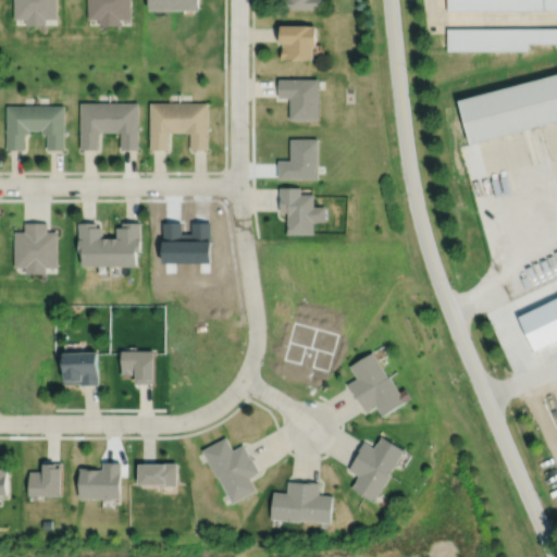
[(14,0),(14,20),(25,20),(25,25),(46,25),(46,20),(57,20),(57,0),(14,0)]
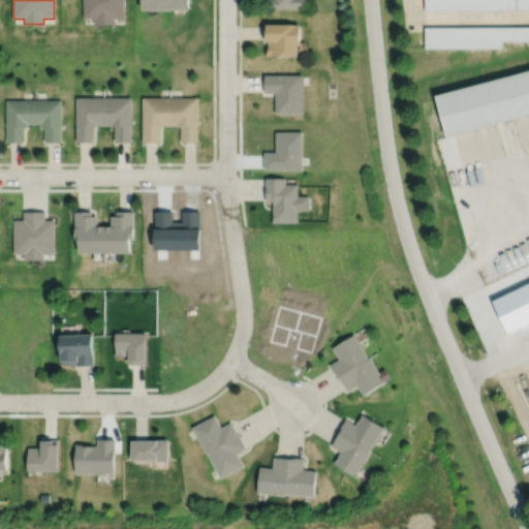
[(84,0),(84,19),(95,19),(95,25),(114,25),(114,19),(125,19),(125,0),(84,0)]
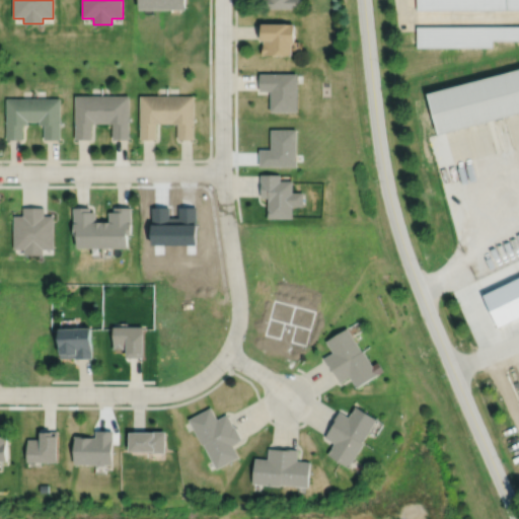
[(163,0),(140,0),(140,10),(163,10),(163,0)]
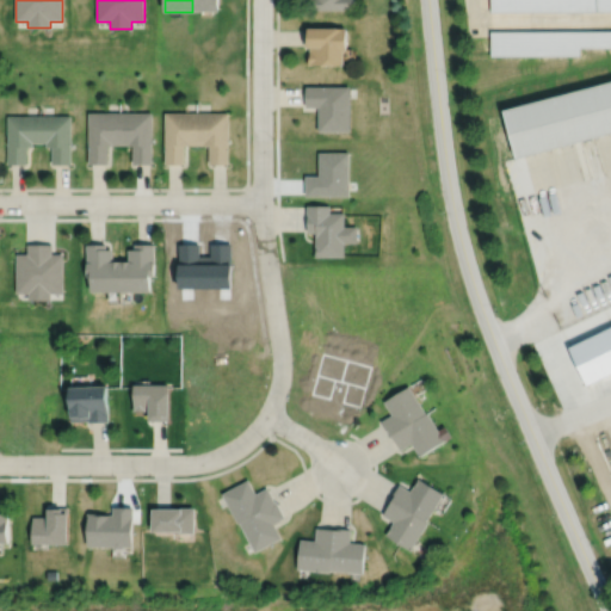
[(192,0),(192,12),(221,12),(221,0),(192,0)]
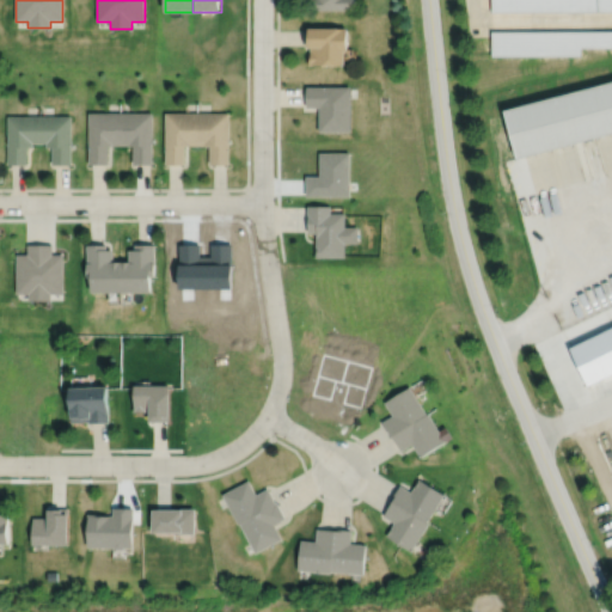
[(312,0),(312,10),(356,10),(356,0),(312,0)]
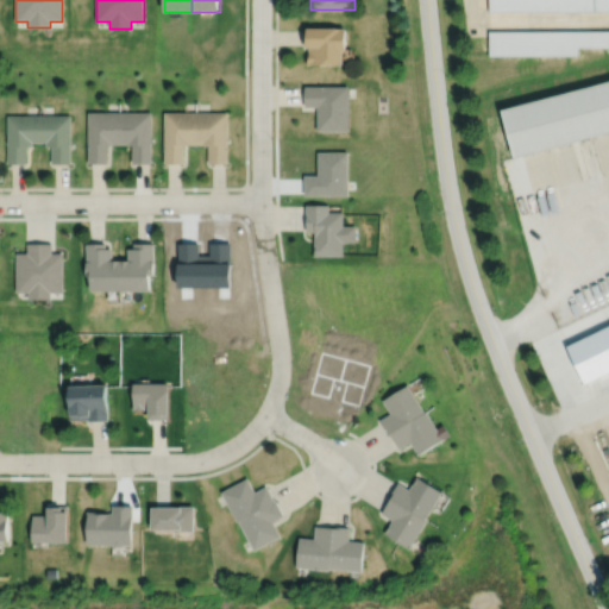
[(608,0),(608,7),(491,10),(490,0),(608,0)]
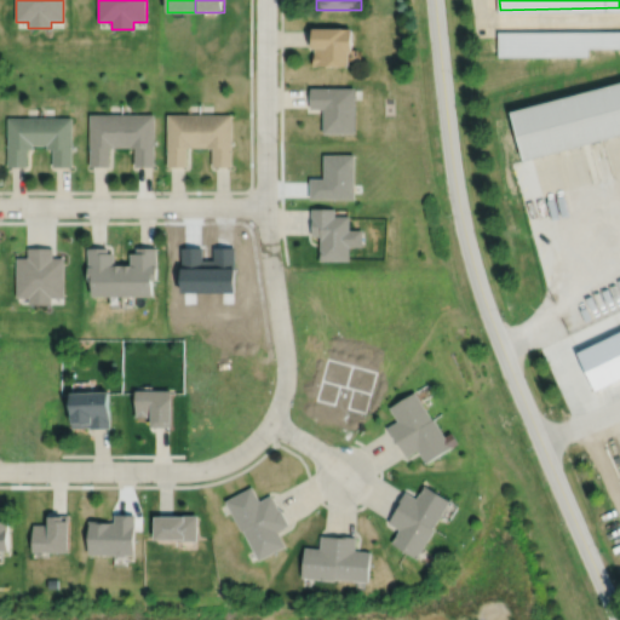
[(310,29),(310,47),(314,47),(314,50),(315,50),(315,55),(314,55),(314,67),(326,67),(326,68),(350,67),(350,52),(354,52),(352,29),(310,29)]
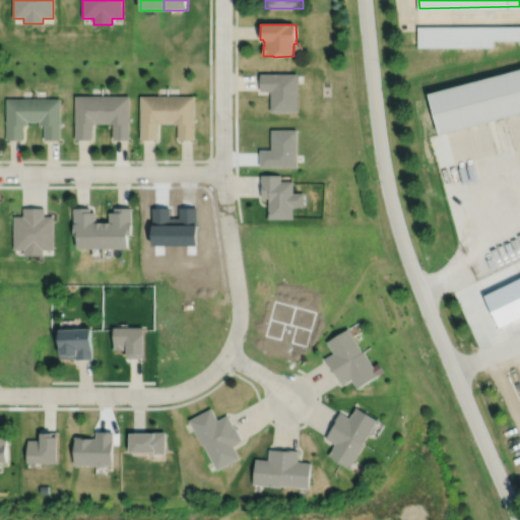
[(519,26),(419,26),(419,46),(419,48),(494,48),(494,39),(519,39),(519,26)]
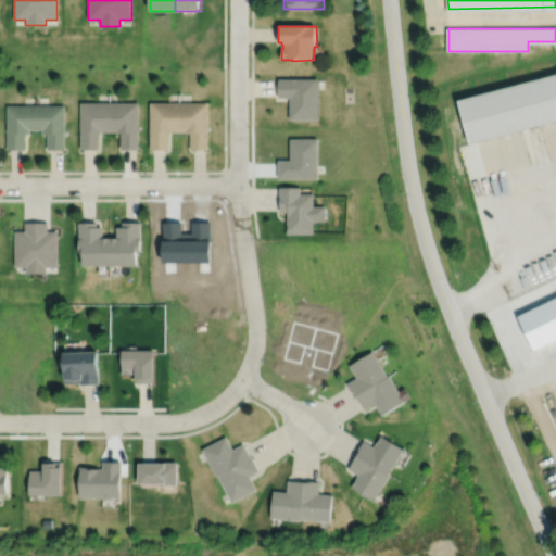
[(555,70),(458,97),(470,142),(555,118),(555,70)]
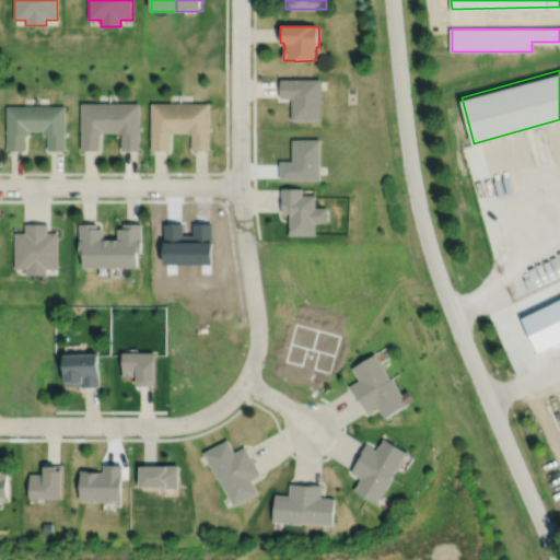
[(281,80),(281,96),(292,96),(292,118),(322,118),(322,80),(281,80)]
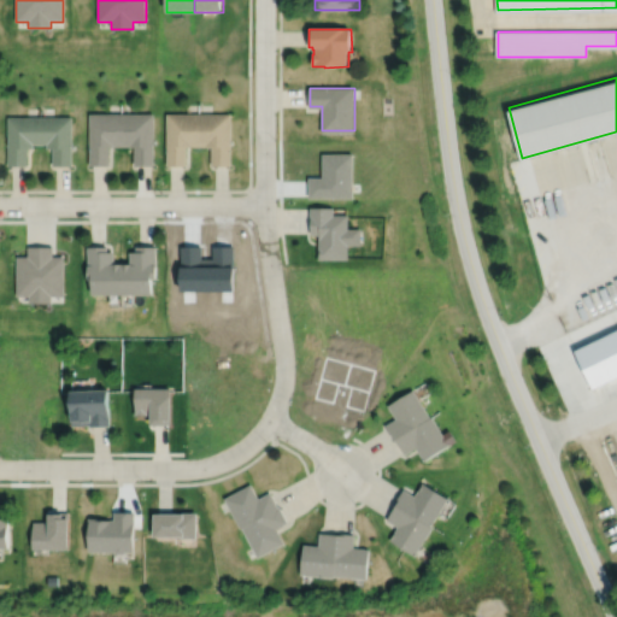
[(199,111),(166,111),(166,164),(186,164),(186,145),(199,145),(199,111)]
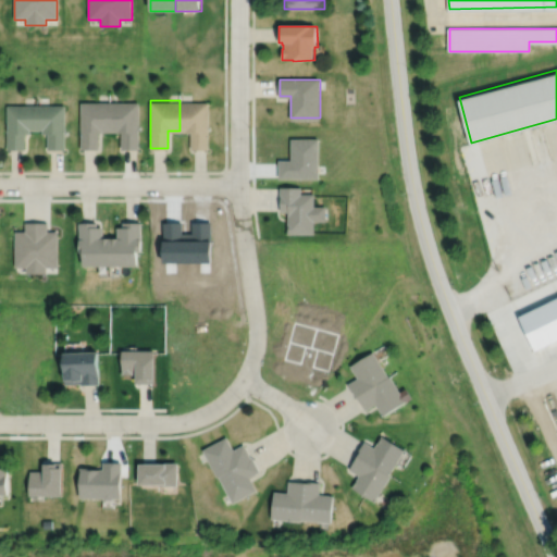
[(180,131),(190,131),(190,148),(208,148),(208,100),(180,100),(180,131)]
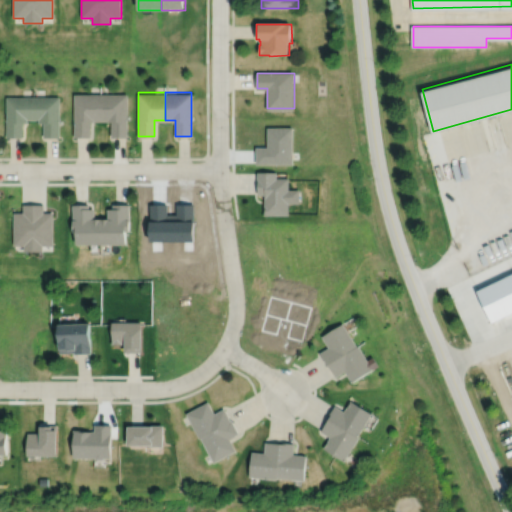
[(32,95),(6,95),(5,136),(22,136),(22,120),(32,120),(32,95)]
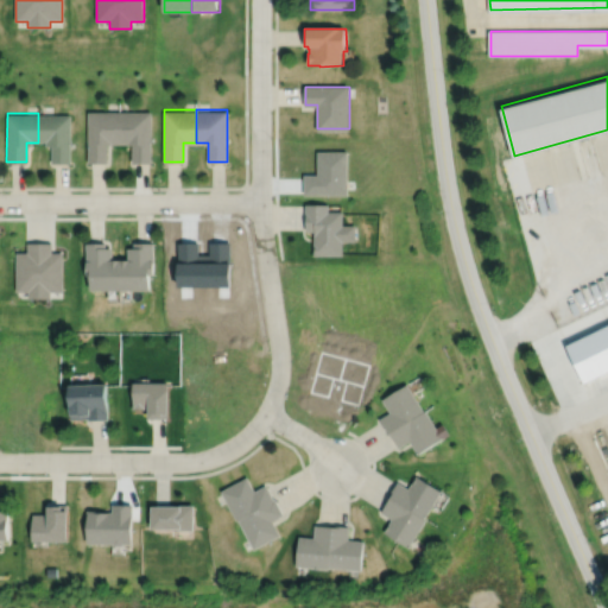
[(38,143),(50,143),(50,162),(70,162),(70,113),(38,113),(38,143)]
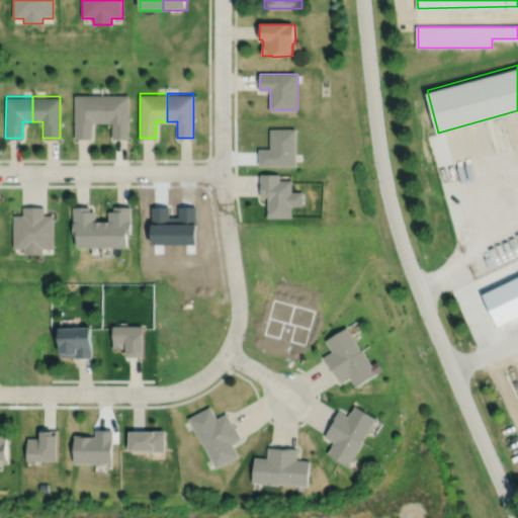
[(101,96),(75,96),(75,138),(91,138),(91,121),(101,121),(101,96)]
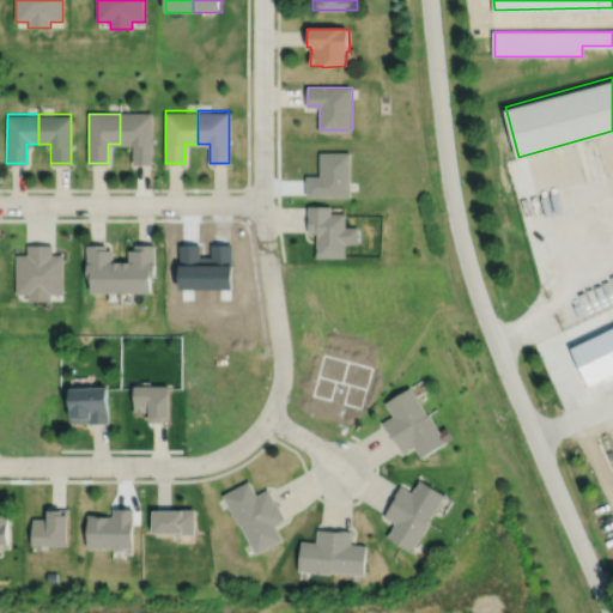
[(120,144),(133,144),(133,163),(152,163),(152,114),(120,114),(120,144)]
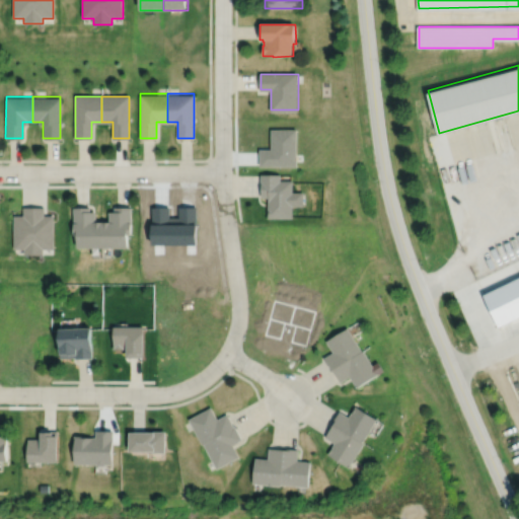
[(261,172),(261,182),(262,182),(262,196),(269,196),(268,216),(293,216),(293,205),(304,205),(304,191),(293,191),(293,179),(281,178),(281,173),(261,172)]
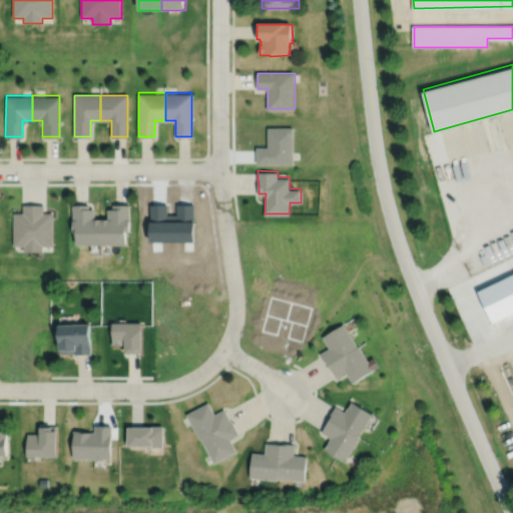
[(13,211),(13,244),(23,244),(23,249),(42,249),(42,244),(52,244),(52,211),(43,211),(43,202),(22,202),(22,211),(13,211)]
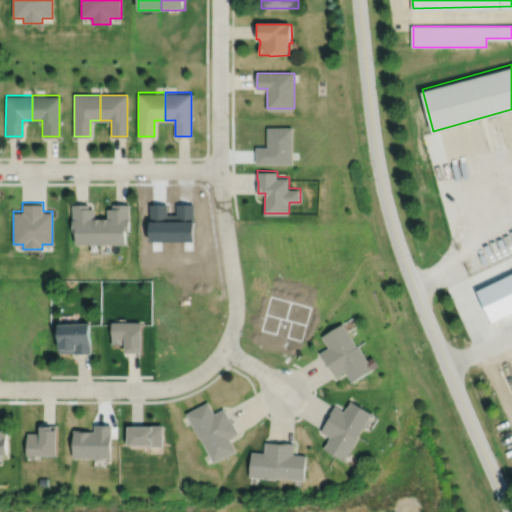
[(101,217),(94,217),(94,207),(88,207),(88,203),(72,203),(72,230),(76,230),(76,242),(101,242),(101,217)]
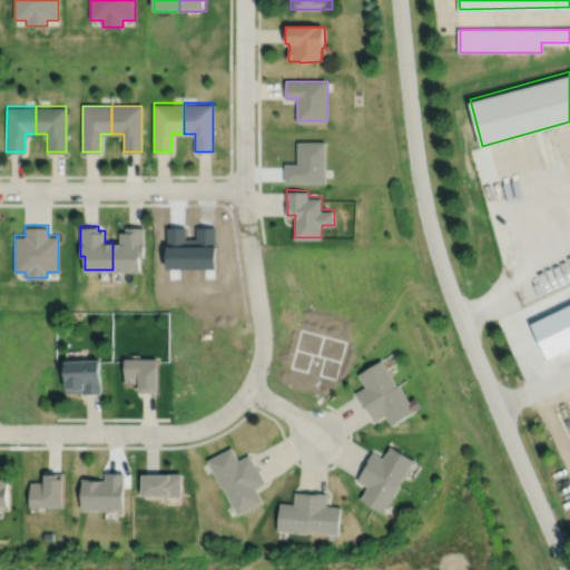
[(112,269),(139,269),(139,256),(144,256),(144,226),(126,226),(126,231),(119,231),(119,242),(112,242),(112,269)]
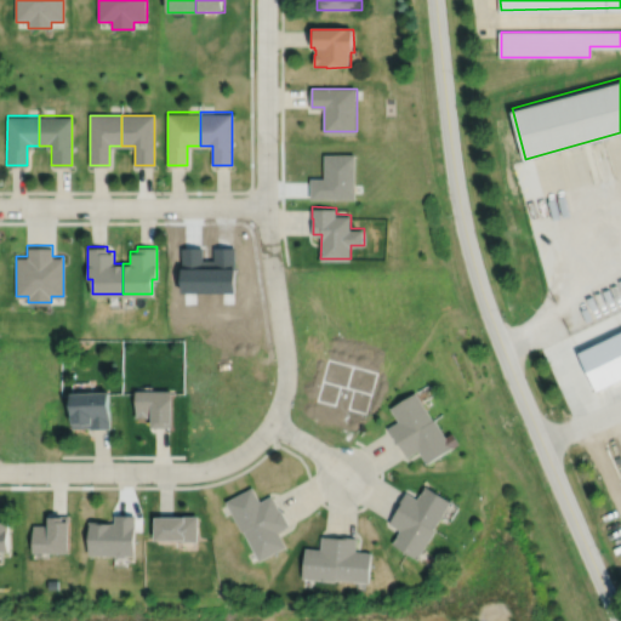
[(599,383),(602,391),(613,387),(610,380),(599,383)]
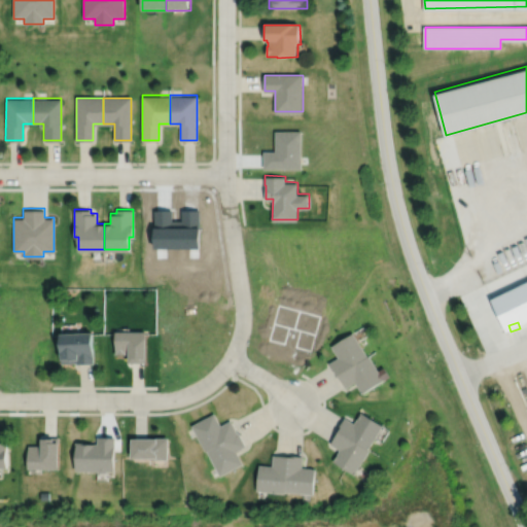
[(60,332),(61,362),(76,362),(76,363),(94,362),(92,330),(60,332)]
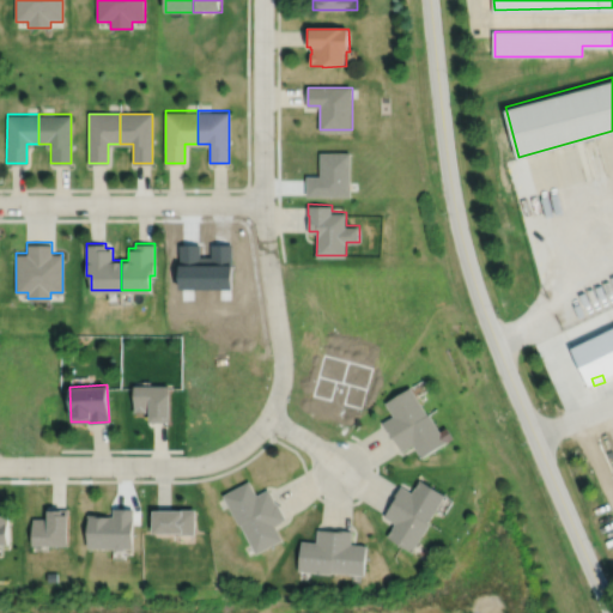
[(134,384),(133,411),(150,411),(150,420),(169,420),(169,416),(170,416),(170,384),(134,384)]
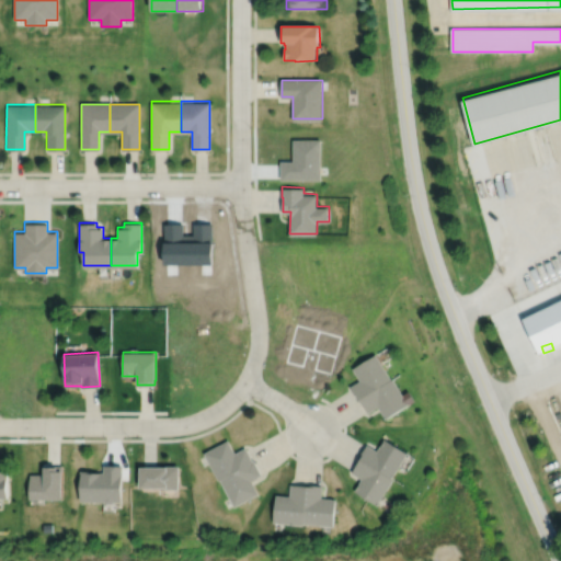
[(392,379),(376,353),(353,367),(361,379),(350,386),(358,400),(361,399),(392,379)]
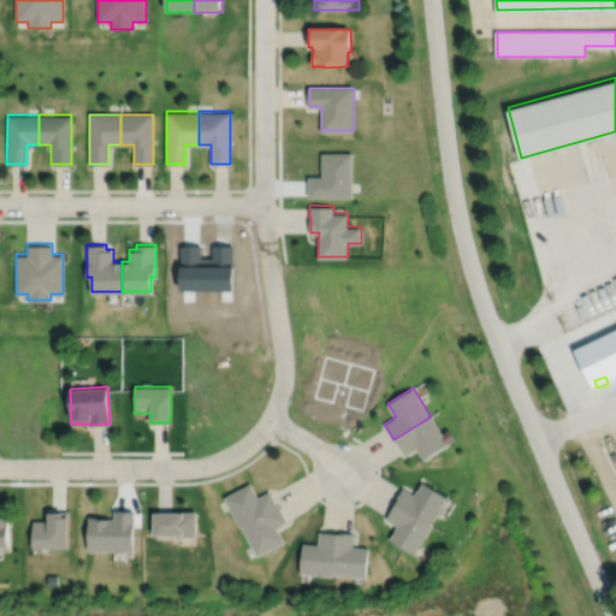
[(396,438),(404,452),(415,446),(424,460),(456,439),(450,427),(443,432),(432,415),(431,416),(396,438)]
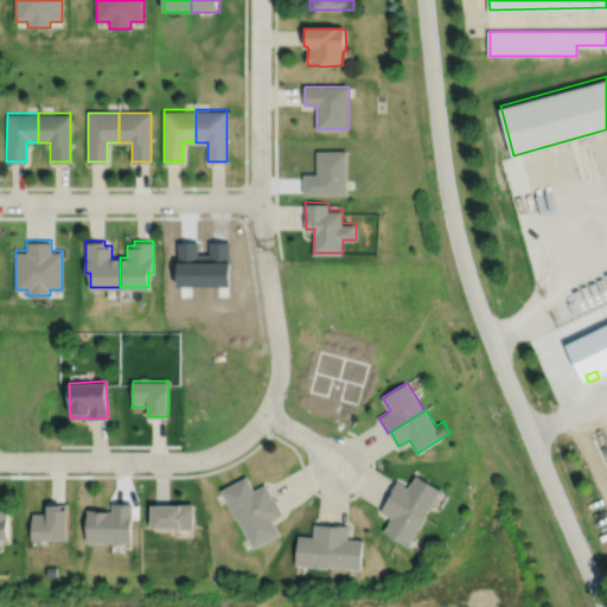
[(425,517),(441,490),(416,474),(408,487),(397,480),(389,496),(390,496),(425,517)]
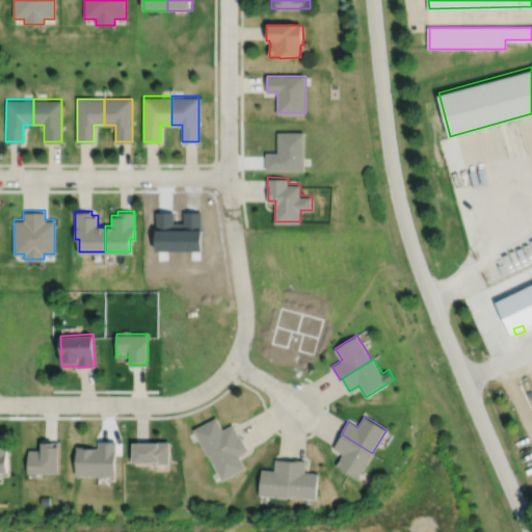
[(240,436),(233,424),(222,429),(216,417),(193,429),(207,454),(208,454),(240,436)]
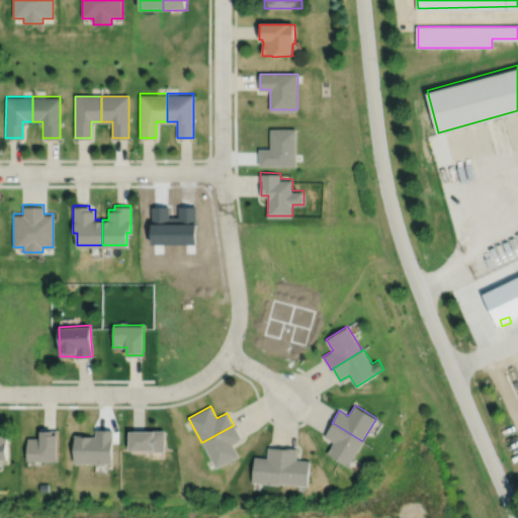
[(333,423),(325,436),(334,441),(327,452),(349,466),(363,442),(362,441),(333,423)]
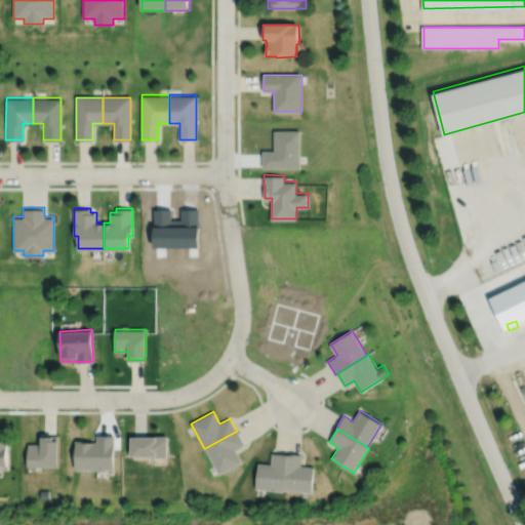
[(205,448),(219,474),(242,461),(235,449),(245,444),(238,430),(237,431),(205,448)]
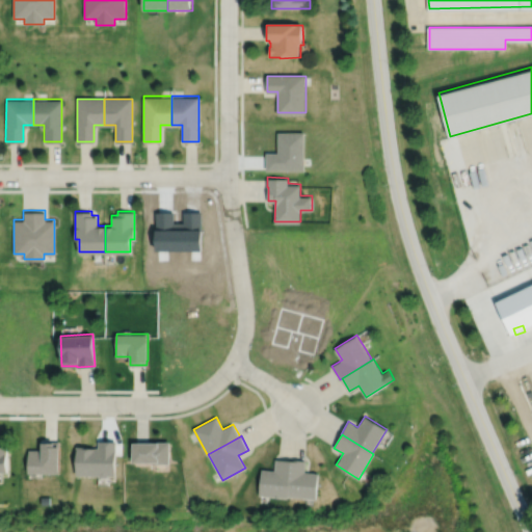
[(27,449),(27,473),(58,473),(58,441),(41,441),(41,449),(27,449)]
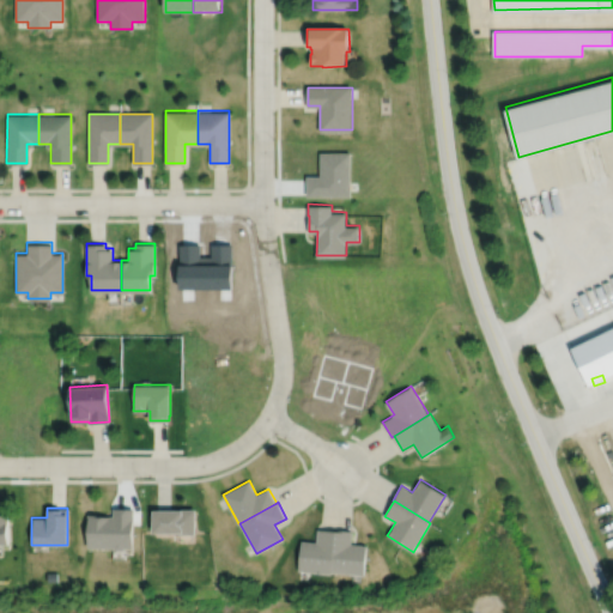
[(87,514),(87,547),(114,547),(115,550),(122,550),(125,547),(132,547),(133,508),(113,508),(113,516),(101,515),(101,514),(87,514)]
